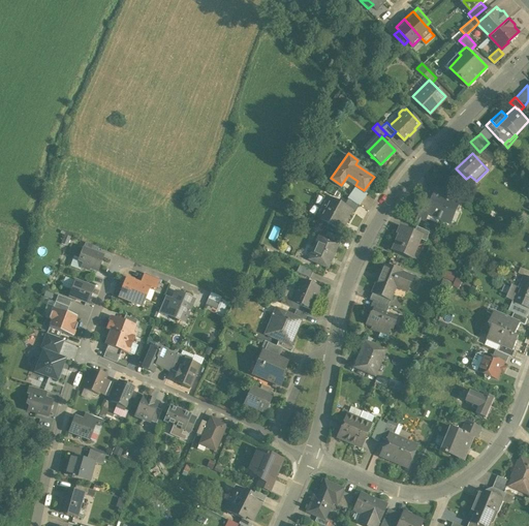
[(466,179),(456,168),(452,173),(462,184),(466,179)]
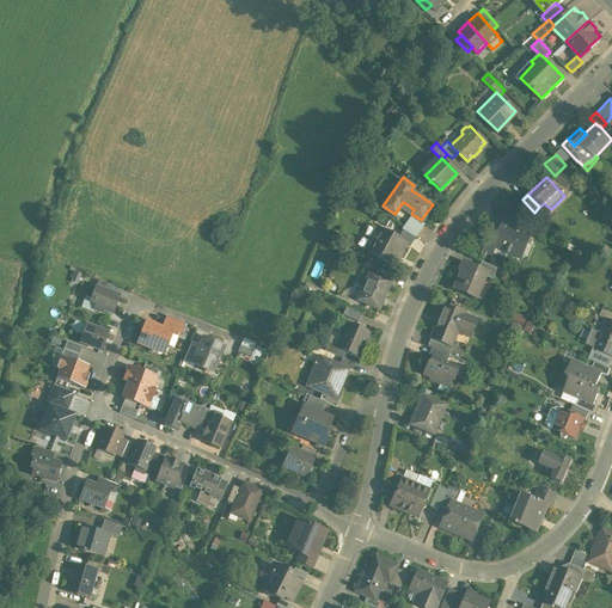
[(411,214),(402,227),(403,227),(415,235),(424,222),(421,220),(411,214)]
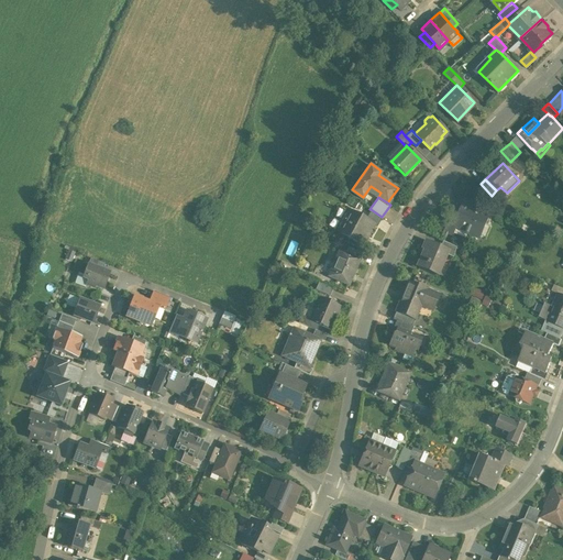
[(489,212),(464,201),(461,208),(463,209),(461,213),(460,212),(457,218),(455,222),(457,222),(468,227),(466,231),(468,232),(470,230),(481,234),(489,212)]
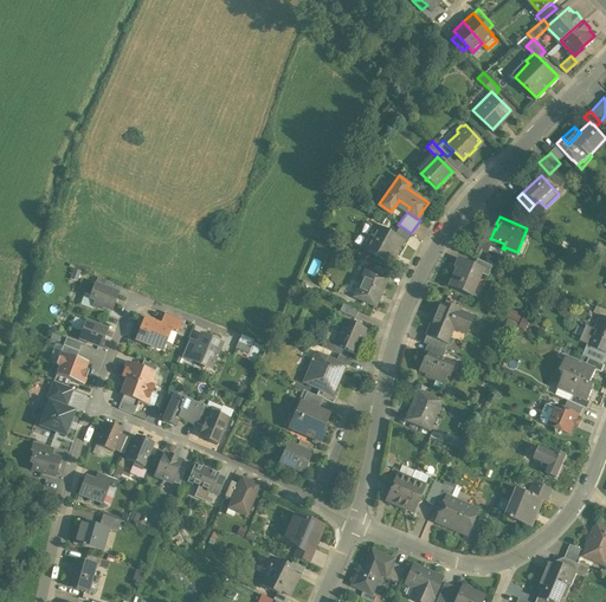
[(393,234),(374,224),(361,246),(391,261),(403,239),(393,234)]
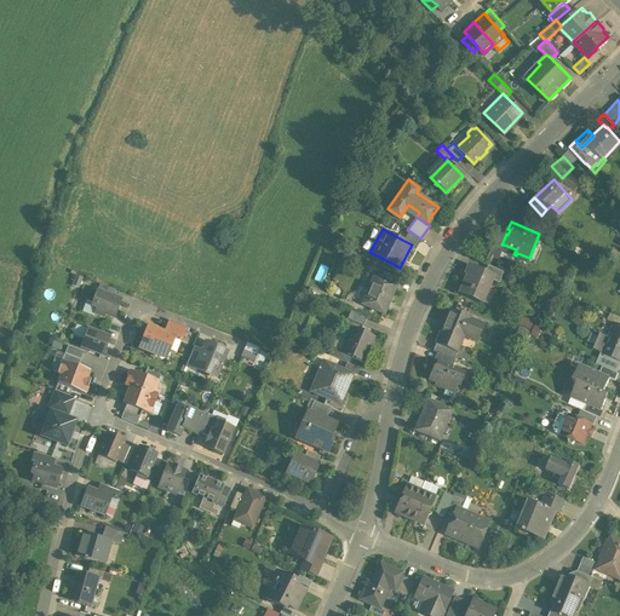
[(420,239),(408,230),(402,240),(412,245),(415,247),(420,239)]
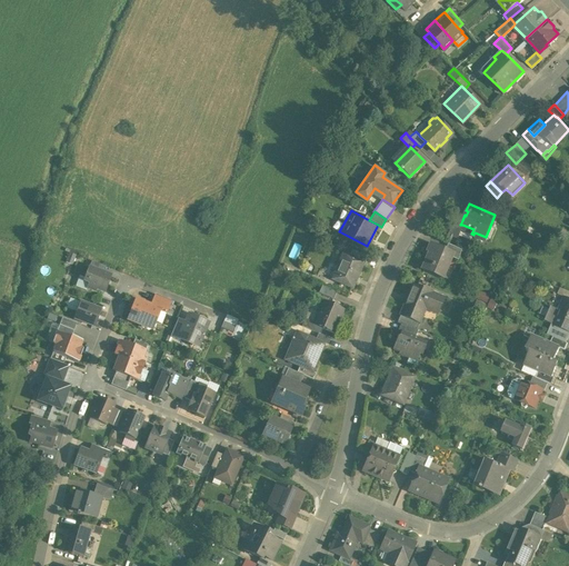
[(462,220),(455,217),(449,231),(458,235),(462,225),(460,225),(462,220)]
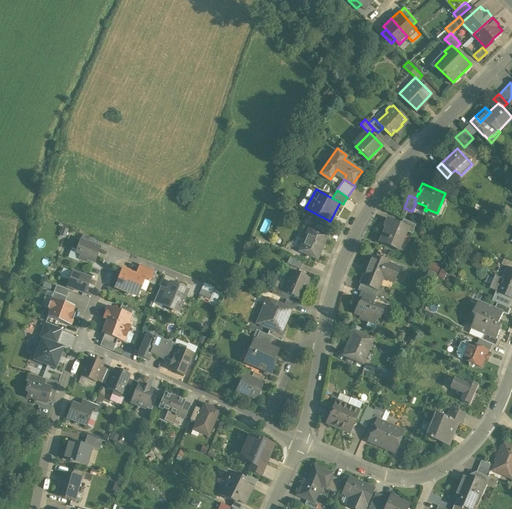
[(401,223),(388,218),(386,218),(385,222),(385,224),(386,224),(380,238),(380,240),(396,247),(398,246),(405,229),(407,225),(401,223)]
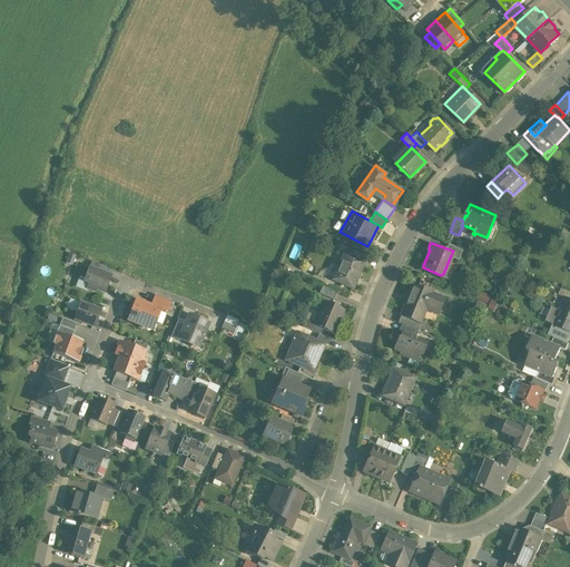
[(462,247),(451,243),(450,243),(446,248),(453,251),(451,255),(458,257),(459,257),(462,250),(462,247)]
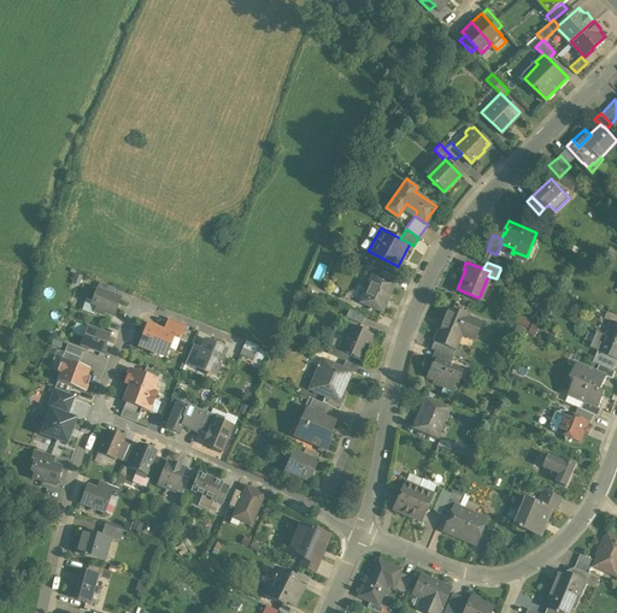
[(395,275),(381,269),(378,275),(393,282),(395,275)]
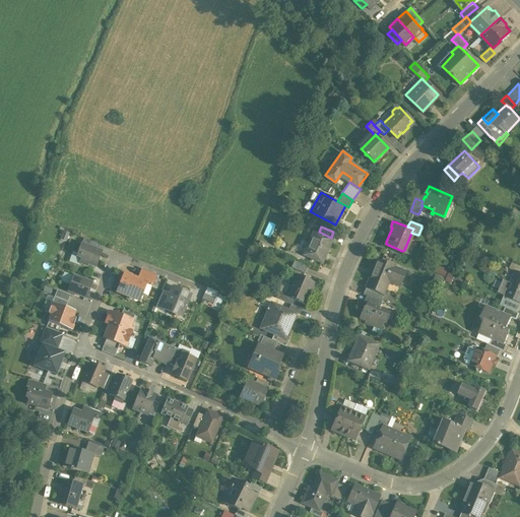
[(319,232),(313,230),(303,253),(322,261),(332,238),(331,238),(319,232)]
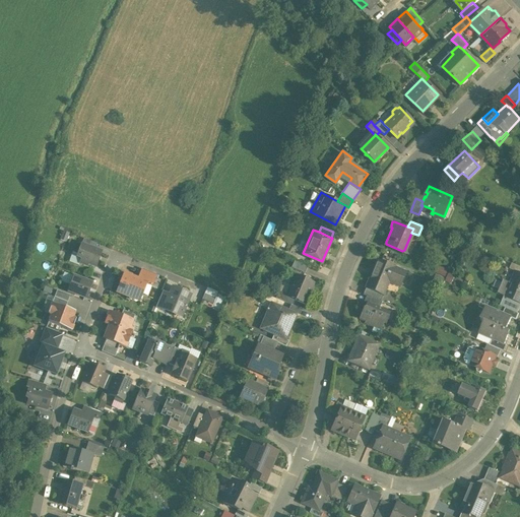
[(96,242),(83,237),(81,243),(94,248),(96,242)]
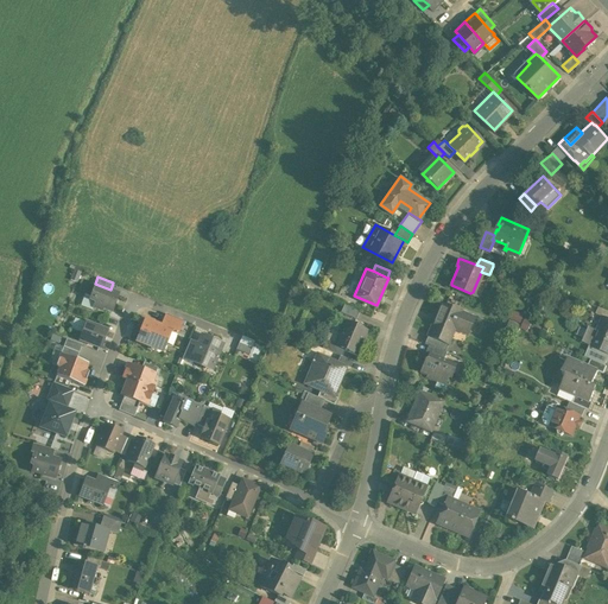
[(111,290),(95,284),(89,297),(95,299),(93,305),(102,309),(102,305),(112,309),(119,292),(111,290)]
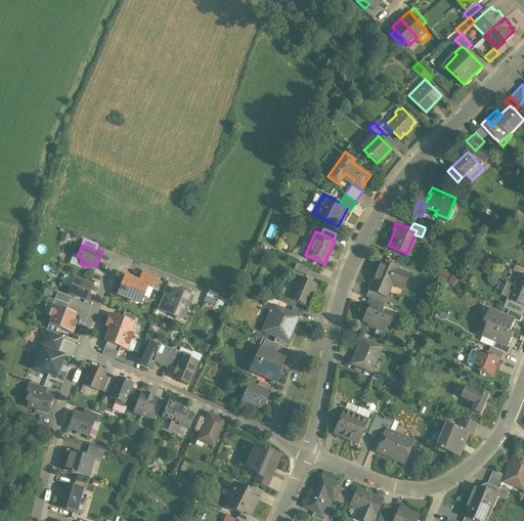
[(408,271),(380,260),(368,288),(386,295),(392,278),(403,284),(408,271)]
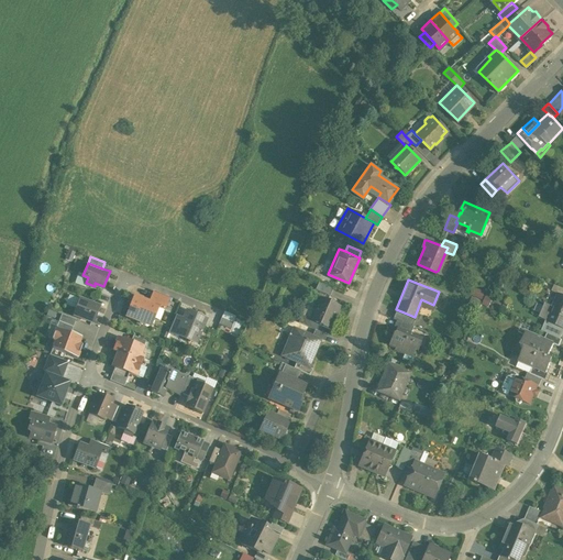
[(332,286),(319,281),(316,288),(329,294),(332,286)]
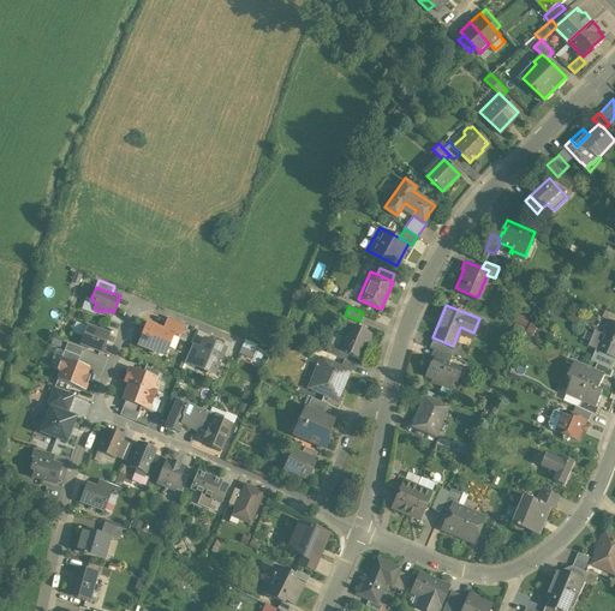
[(614,312),(605,309),(602,316),(609,318),(614,319),(614,312)]
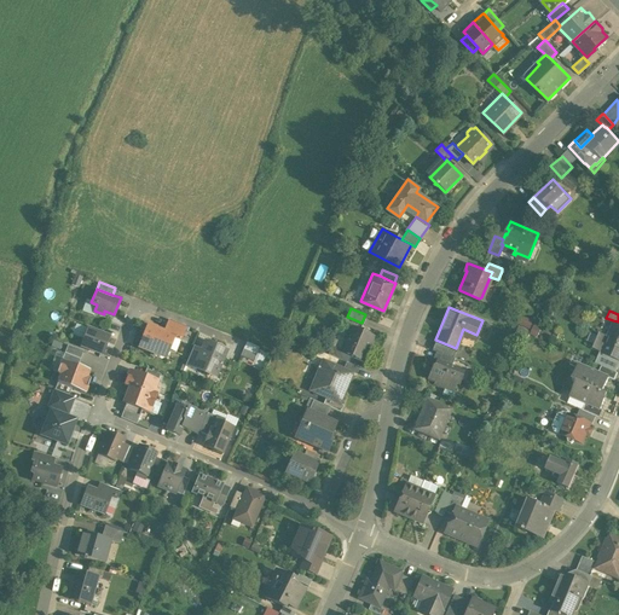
[(186,324),(169,318),(163,331),(163,332),(180,338),(186,324)]
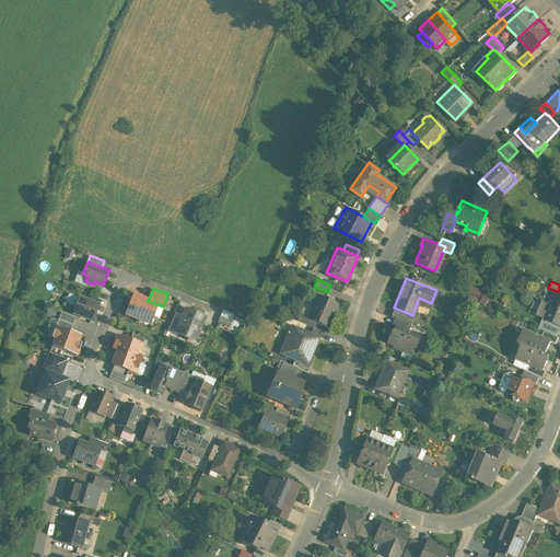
[(559,291),(555,290),(543,317),(559,324),(559,291)]
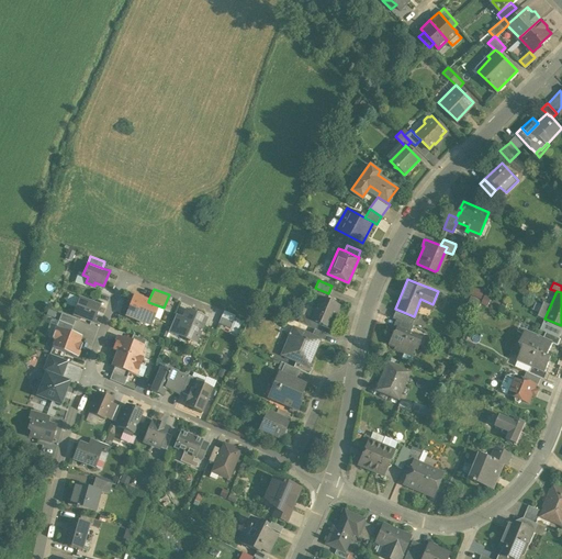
[(148,301),(141,298),(142,297),(134,293),(126,313),(138,319),(141,311),(159,319),(164,308),(148,302),(148,301)]
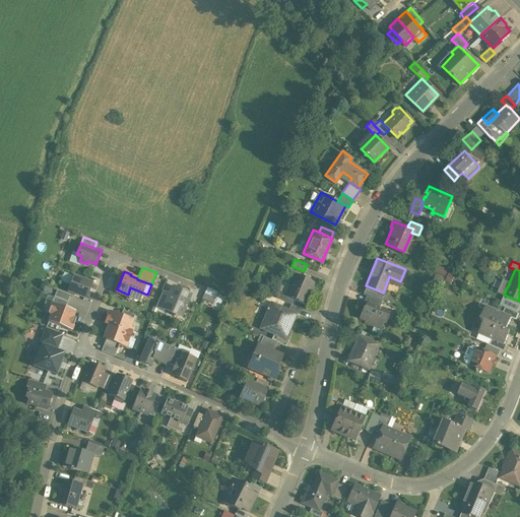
[(314,281),(295,273),(286,293),(285,295),(295,298),(305,302),(314,281)]
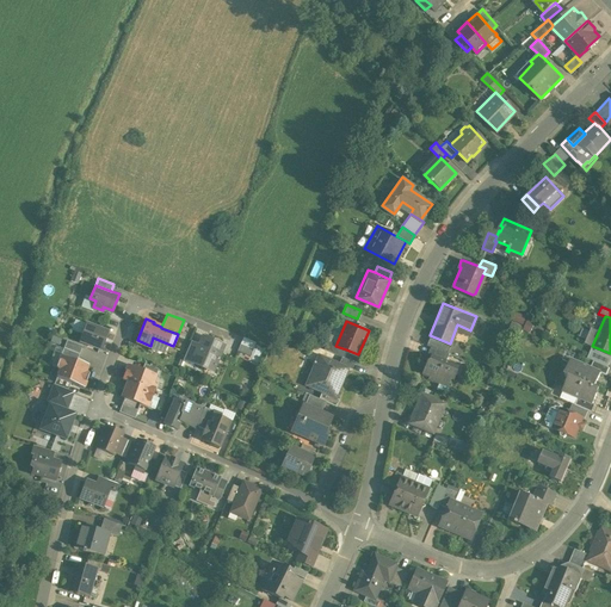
[(107,330),(87,322),(80,340),(102,347),(107,330)]
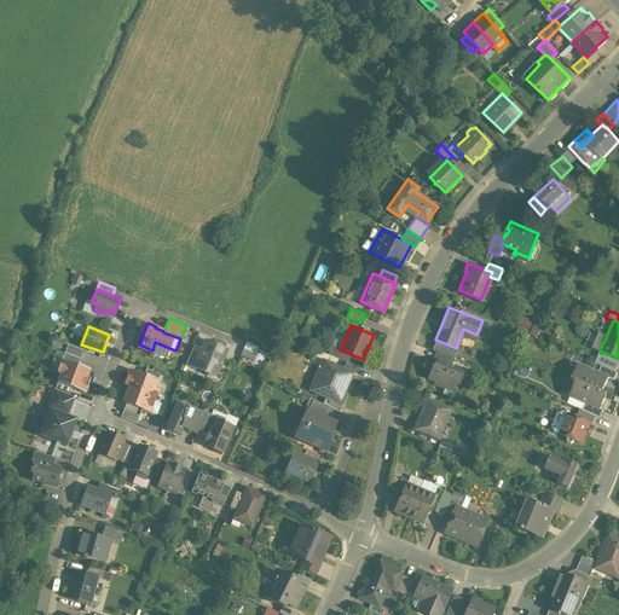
[(226,348),(206,340),(201,353),(195,365),(196,366),(215,373),(226,348)]
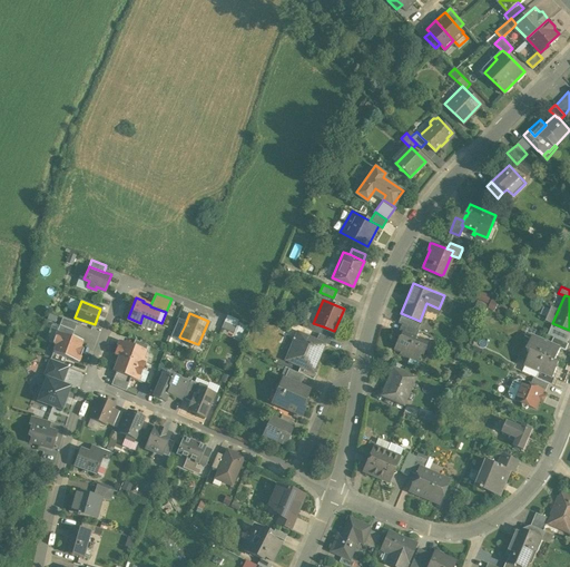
[(420,321),(401,313),(397,320),(405,323),(416,328),(420,321)]
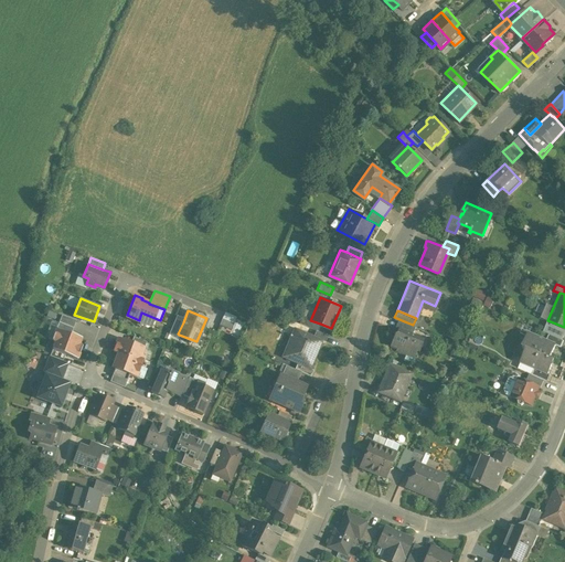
[(220,324),(232,329),(237,317),(225,311),(220,324)]
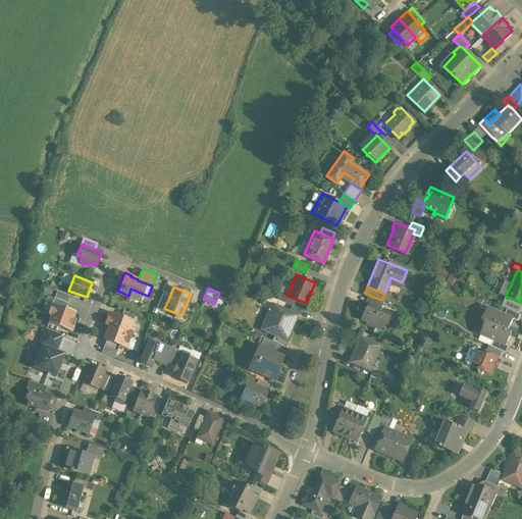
[(70,295),(57,290),(54,296),(67,301),(70,295)]
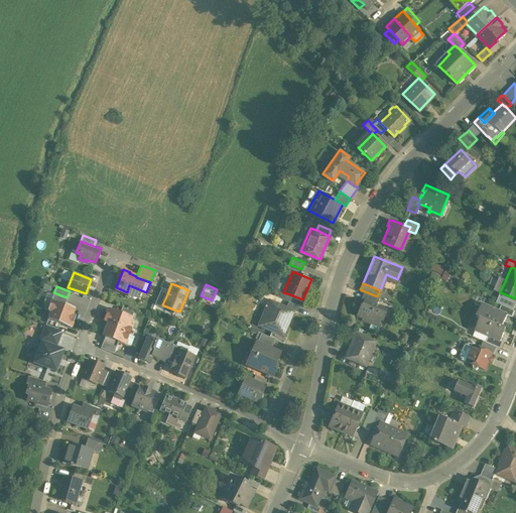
[(283,292),(284,290),(276,287),(273,294),(288,300),(289,301),(292,295),(283,292)]
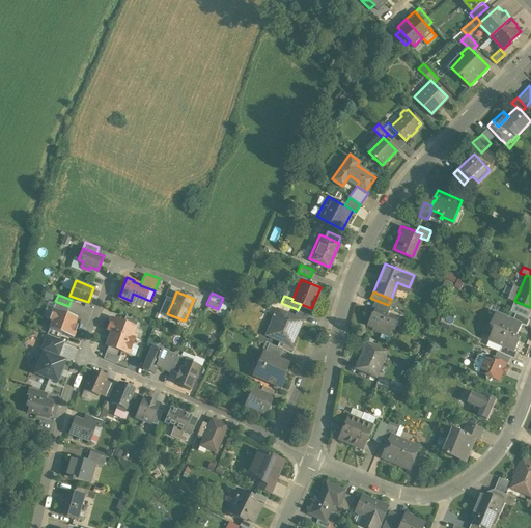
[(172,303),(164,300),(159,312),(167,315),(168,314),(167,313),(172,303)]
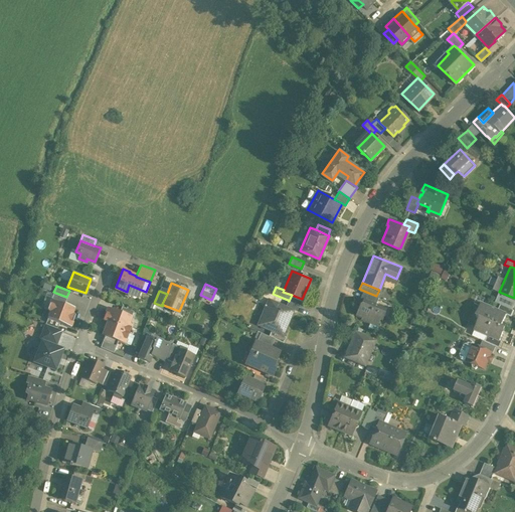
[(66,297),(53,292),(51,298),(64,303),(66,297)]
